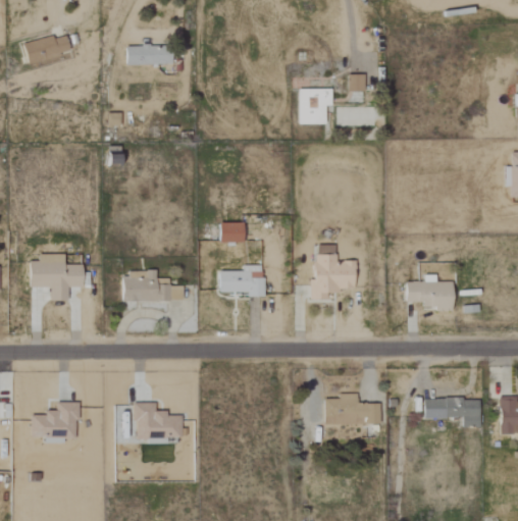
[(70,53),(66,36),(55,39),(54,35),(23,43),(29,63),(70,53)]
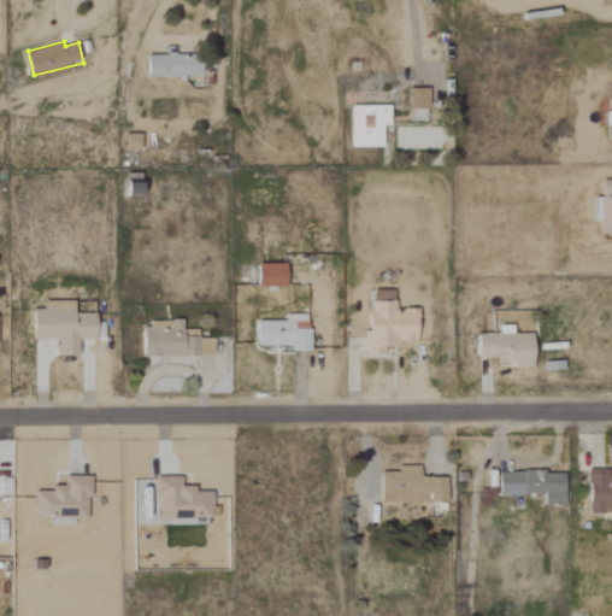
[(204,54),(149,56),(151,76),(205,75),(204,54)]
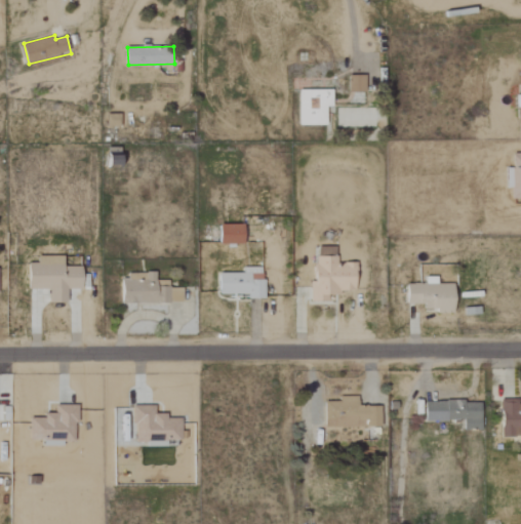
[(367,91),(367,74),(350,75),(350,92),(367,91)]
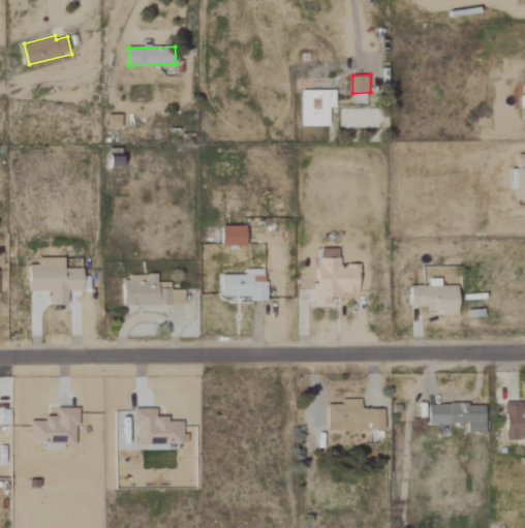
[(303,91),(303,126),(331,126),(331,107),(337,107),(337,90),(303,91)]
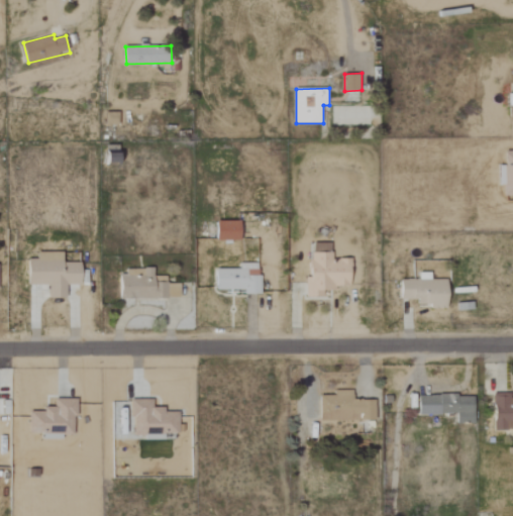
[(108,164),(120,164),(120,147),(107,148),(108,164)]
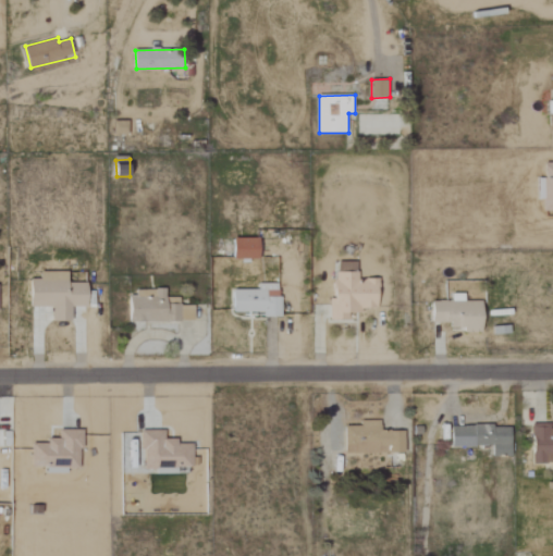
[(552,163),(547,163),(547,178),(540,178),(540,198),(544,198),(544,212),(552,211),(552,163)]
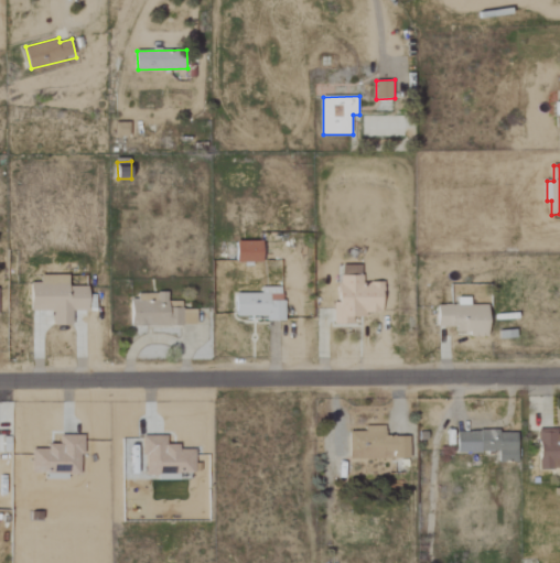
[(238,262),(264,262),(262,241),(237,241),(238,262)]
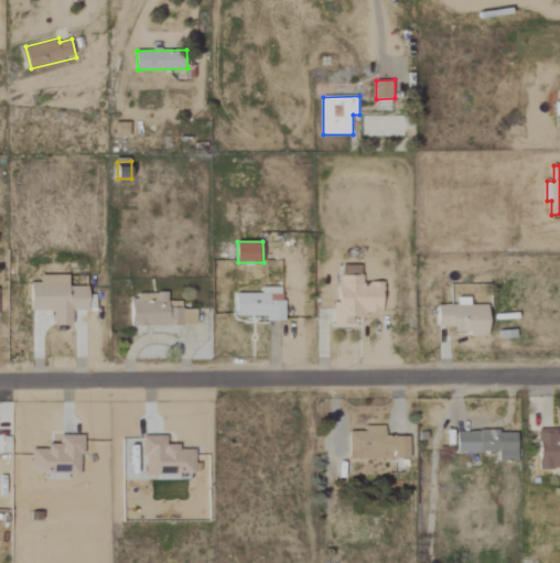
[(383,282),(364,282),(363,266),(338,266),(340,324),(355,324),(355,317),(368,317),(368,313),(384,312),(383,282)]
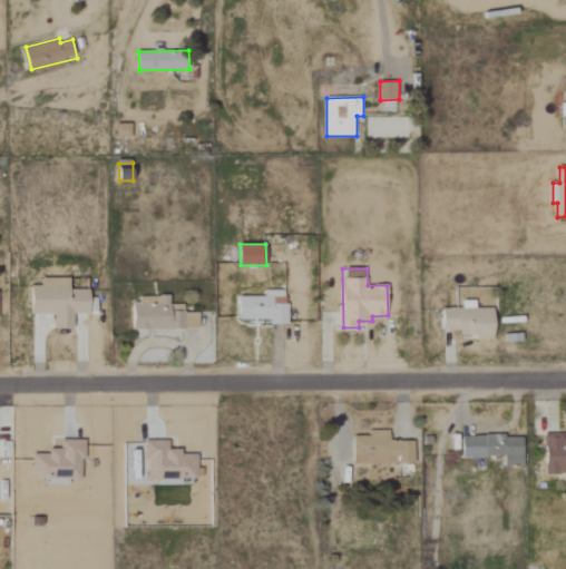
[(90,288),(71,288),(70,277),(42,278),(42,285),(32,285),(33,314),(56,313),(56,330),(75,329),(75,314),(90,313),(90,288)]
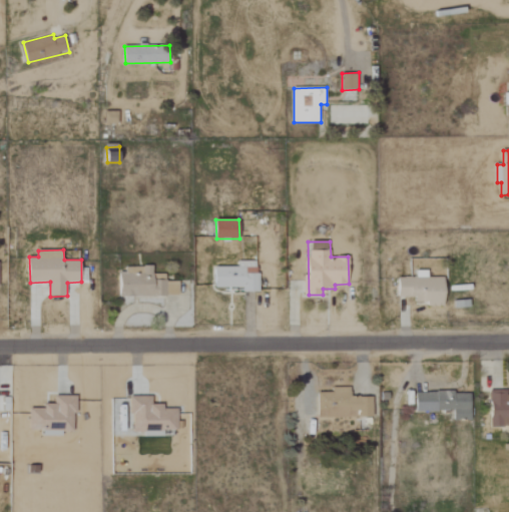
[(239,267),(216,266),(215,289),(259,289),(260,262),(239,261),(239,267)]
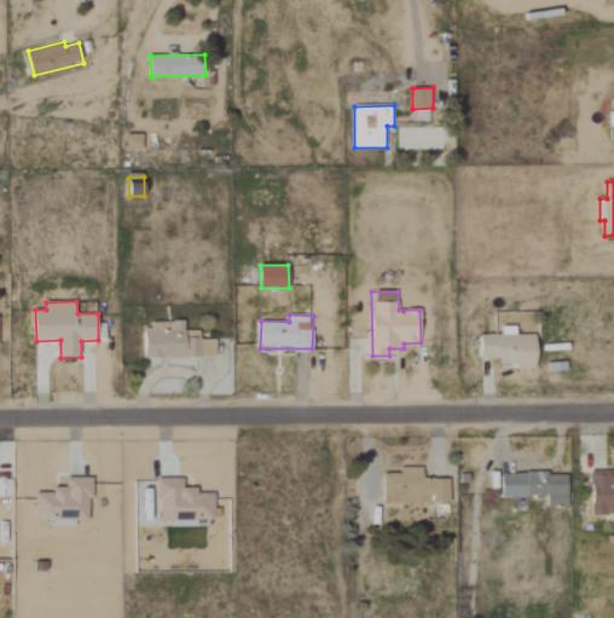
[(145,329),(145,358),(218,357),(218,339),(202,339),(202,330),(185,330),(185,322),(152,322),(152,329),(145,329)]
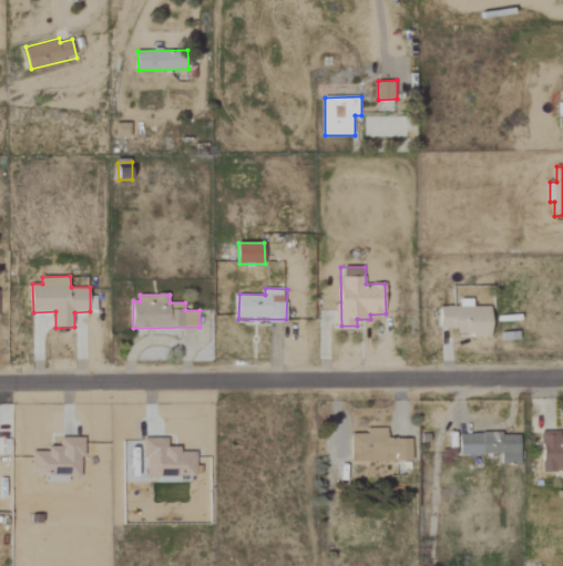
[(492,307),(442,306),(441,328),(461,328),(461,336),(492,336),(492,307)]
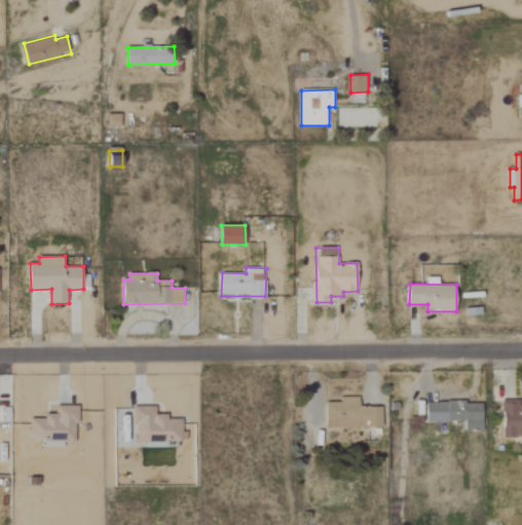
[(327,401),(328,427),(383,426),(383,406),(360,407),(360,396),(341,396),(341,401),(327,401)]
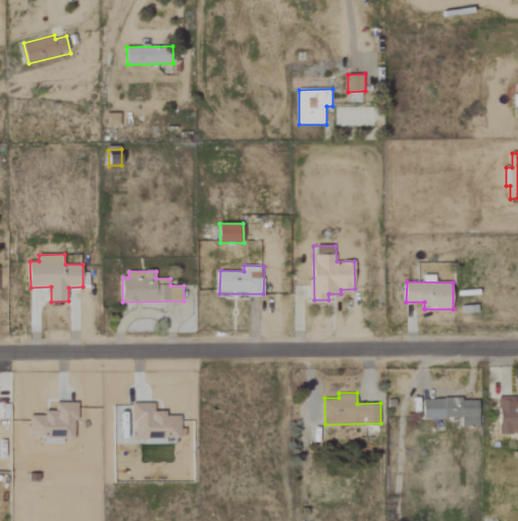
[(517,402),(517,397),(501,397),(501,433),(517,432),(517,402)]
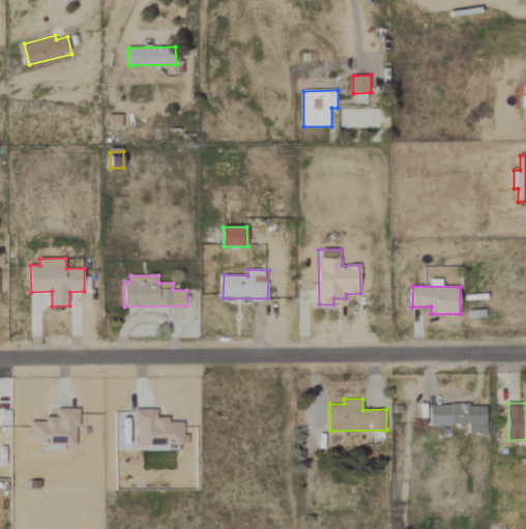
[(431,423),(470,423),(470,433),(487,434),(488,405),(431,404),(431,423)]
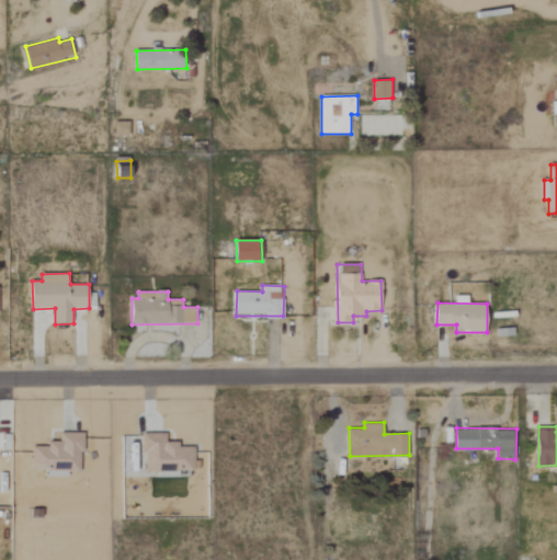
[(84,432),(56,431),(56,441),(48,441),(48,447),(34,447),(33,469),(48,469),(48,472),(83,473),(84,432)]
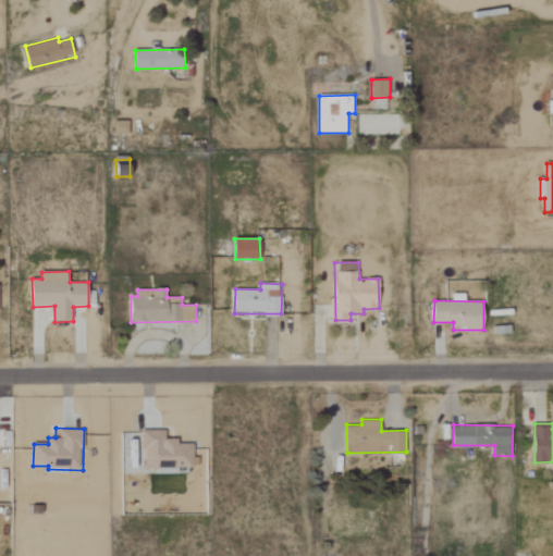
[(167,430),(145,430),(144,466),(194,467),(195,443),(177,443),(177,439),(167,437),(167,430)]
